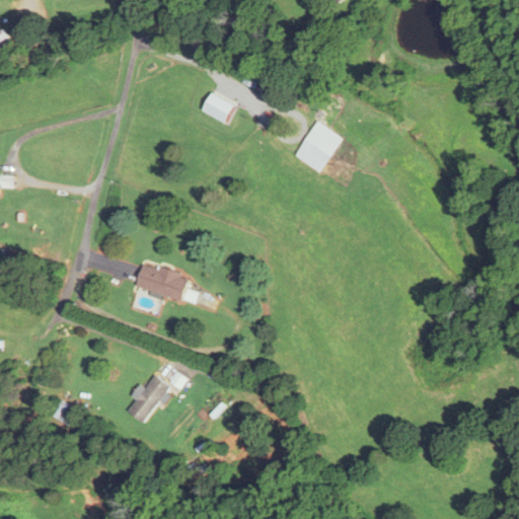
[(296,157),(321,172),(327,161),(346,172),(365,141),(320,115),(296,157)]
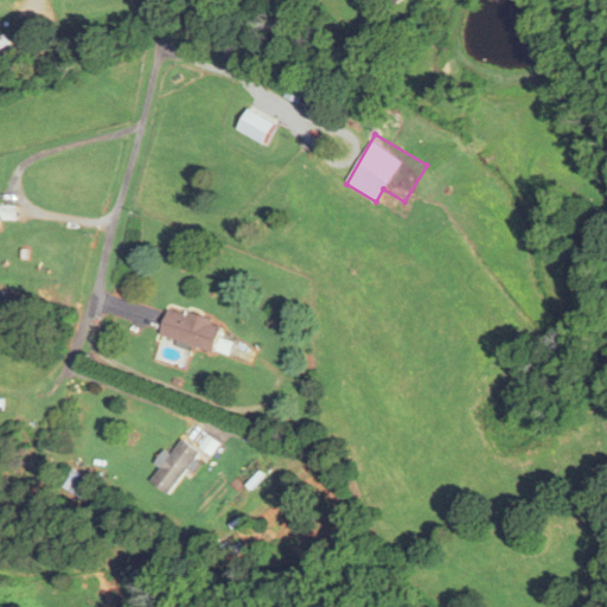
[(215,351),(223,323),(167,308),(160,337),(215,351)]
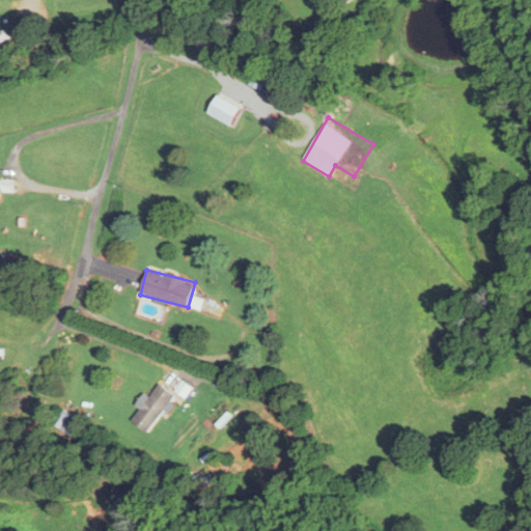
[(132,420),(147,431),(175,396),(160,384),(132,420)]
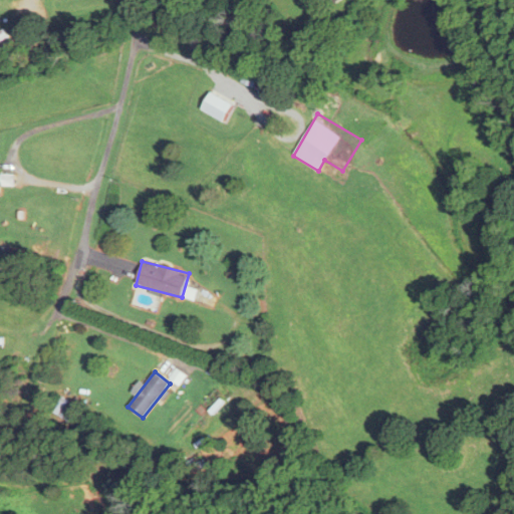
[(53,412),(71,422),(76,413),(65,407),(68,401),(61,398),(53,412)]
